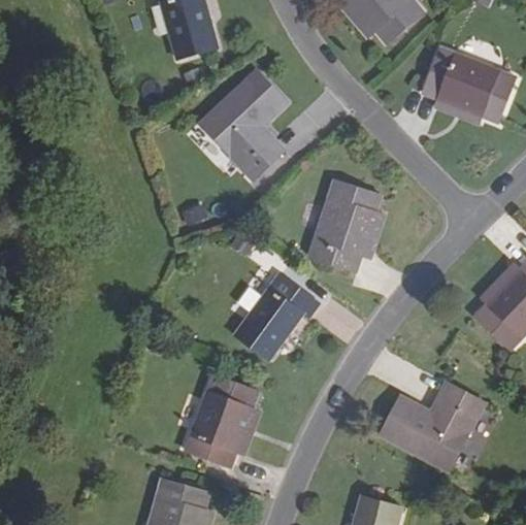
[(160,0),(176,57),(219,45),(205,0),(160,0)]
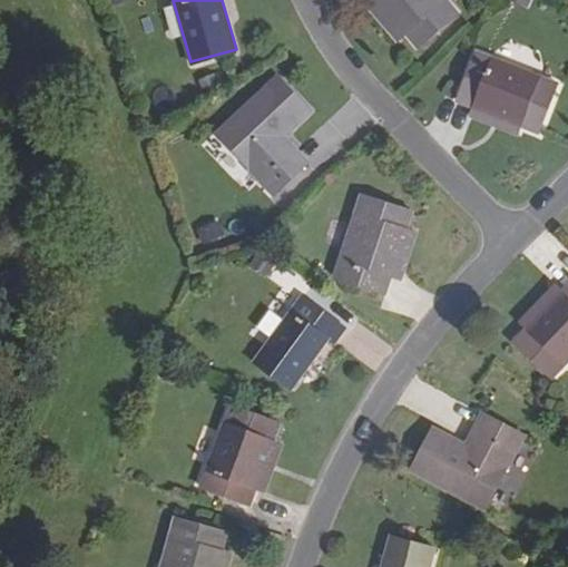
[(399,42),(407,36),(376,0),(366,0),(363,3),(399,42)]
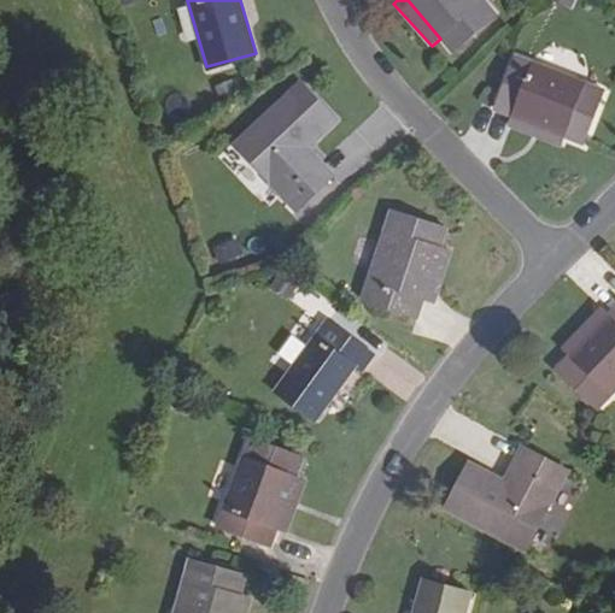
[(408,0),(440,39),(452,51),(496,12),(485,0),(408,0)]
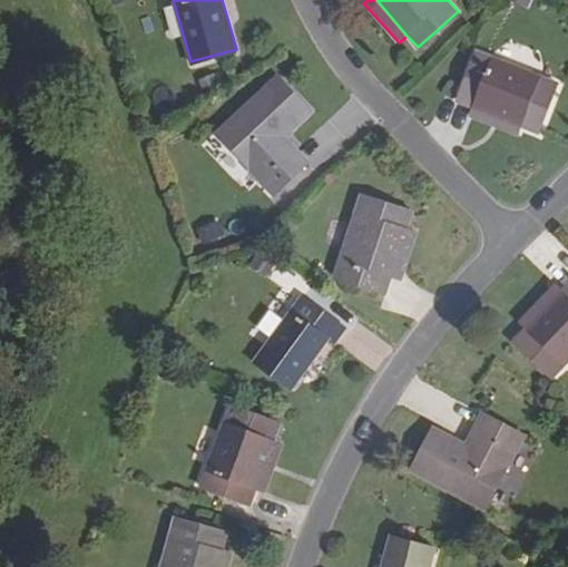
[(478,51),(458,99),(471,105),(524,125),(538,130),(557,82),(478,51)]
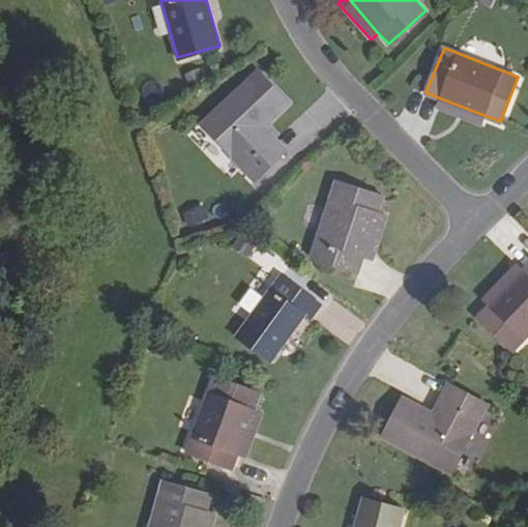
[(288,101),(258,71),(202,123),(234,157),(233,157),(254,179),(286,149),(264,125),(288,101)]
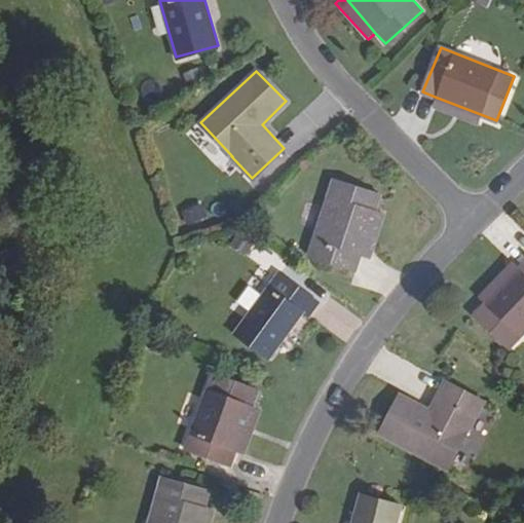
[(479,126),(483,115),(435,97),(431,107),(479,126)]
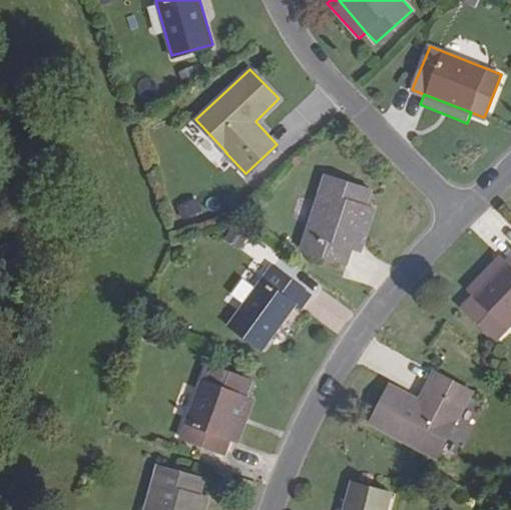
[(302,246),(348,262),(351,248),(365,203),(370,188),(326,174),(302,246)]
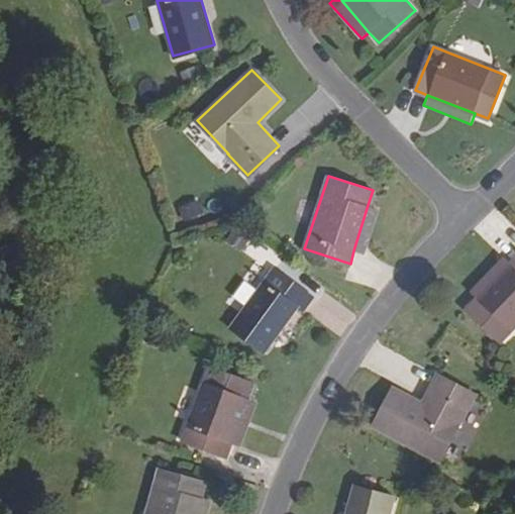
[(195,196),(178,201),(181,216),(199,211),(195,196)]
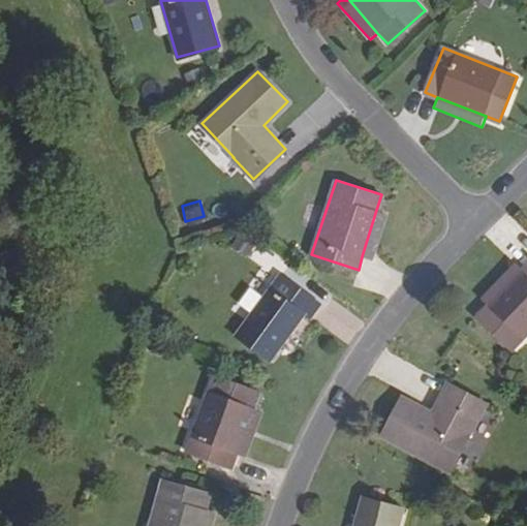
[(374,260),(389,213),(376,210),(362,256),(374,260)]
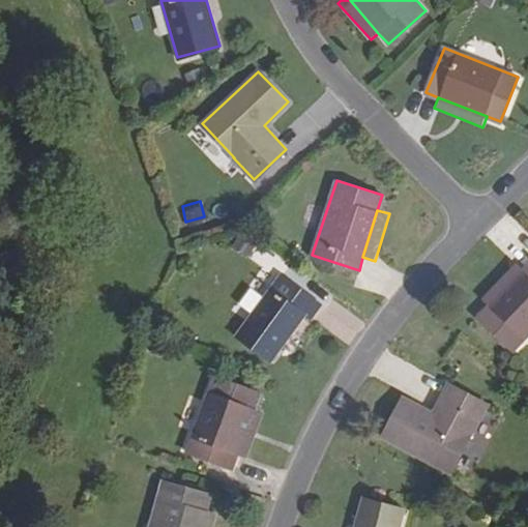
[(480,297),(488,303),(522,269),(515,261),(480,297)]
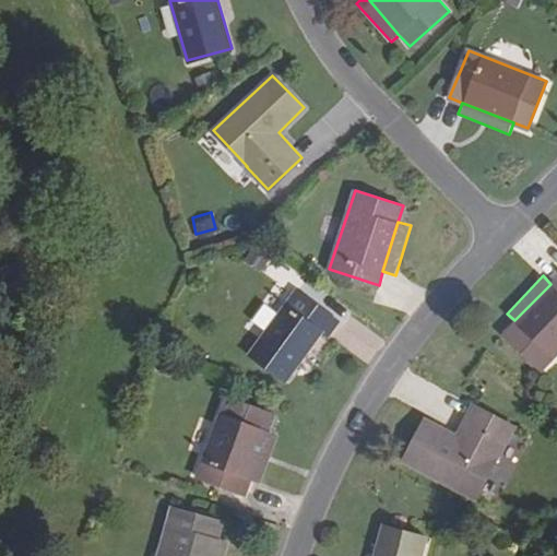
[(556,276),(550,284),(514,320),(504,331),(540,367),(556,349),(556,276)]
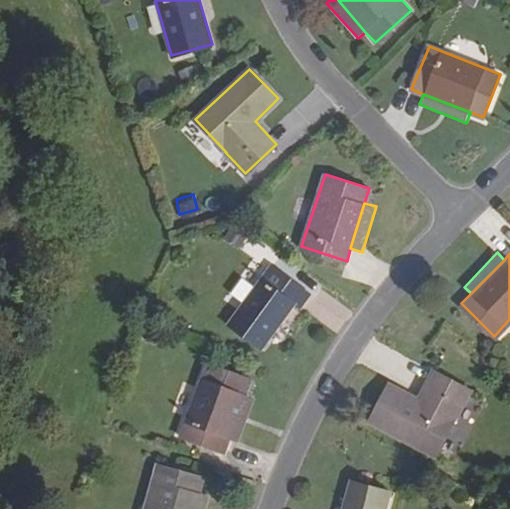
[(301,306),(310,293),(272,265),(229,323),(262,347),(295,303),(301,306)]
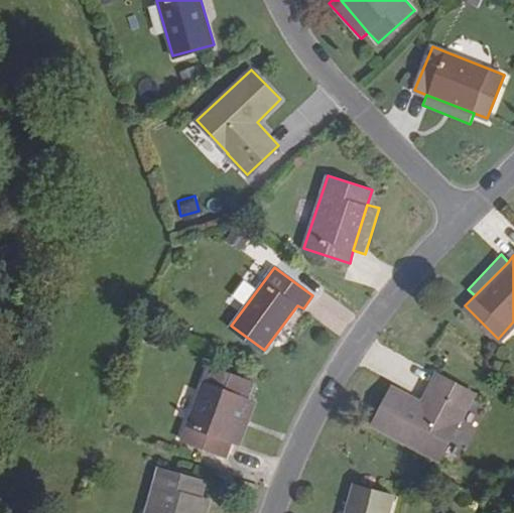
[(182,438),(226,456),(231,441),(248,396),(253,381),(209,365),(182,438)]
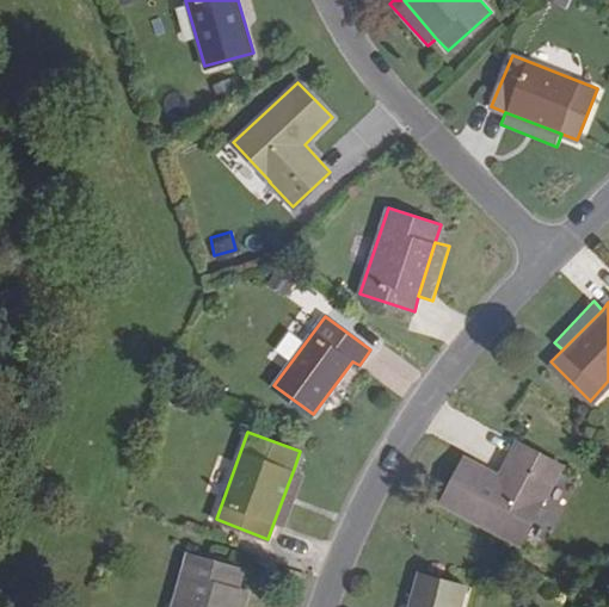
[(466,457),(441,501),(520,542),(561,463),(517,439),(497,474),(466,457)]
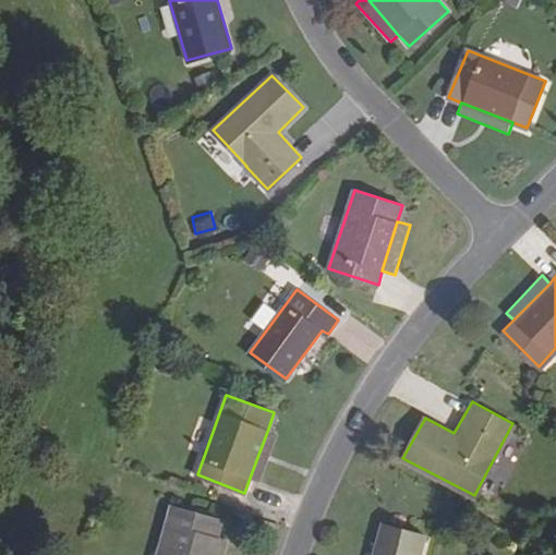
[(194,418),(184,446),(197,451),(207,422),(194,418)]
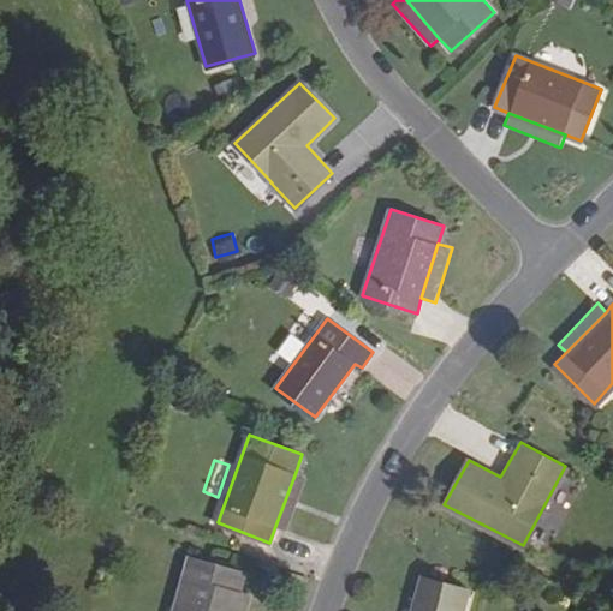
[(286,529),(307,477),(296,472),(275,526),(286,529)]
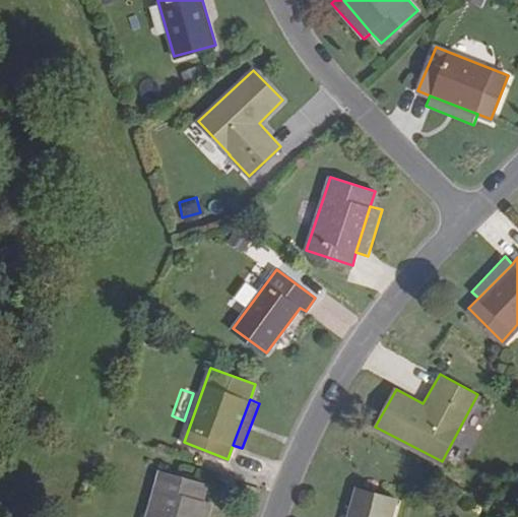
[(147,516),(197,516),(202,499),(206,485),(160,471),(147,516)]
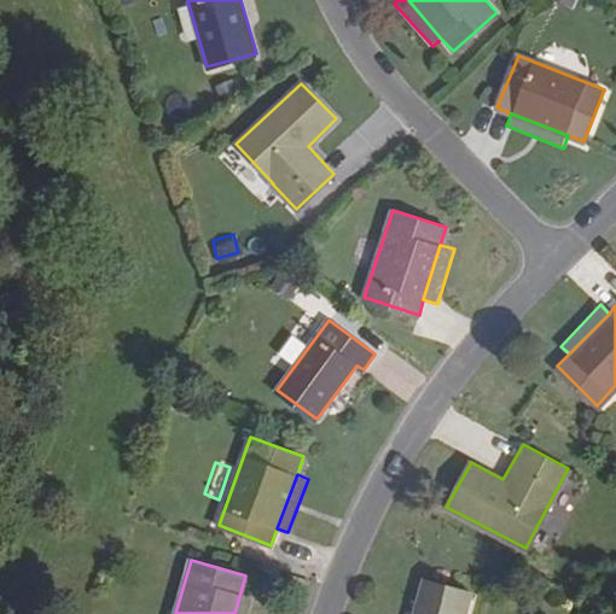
[(464,613),(471,591),(424,579),(413,613),(464,613)]
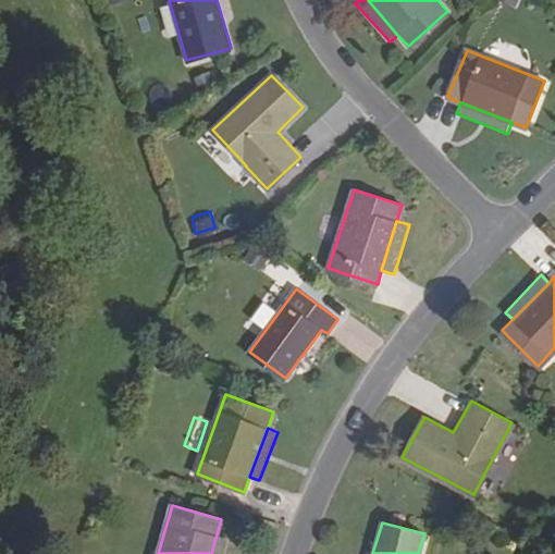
[(223,553),(229,538),(217,534),(211,553),(223,553)]
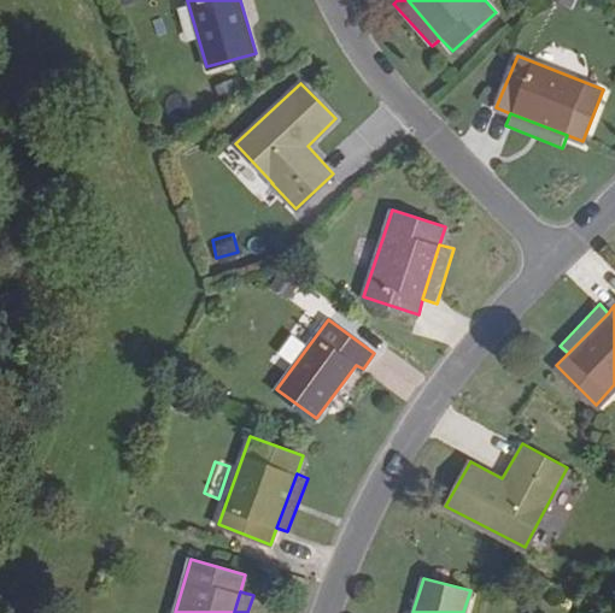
All buildings are outlined.
